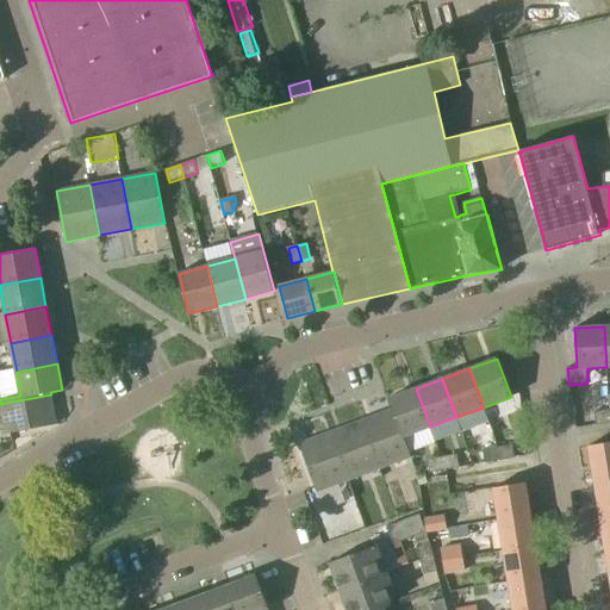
[(403,437),(404,437),(430,427),(416,388),(388,399),(392,410),(393,410),(403,437)]
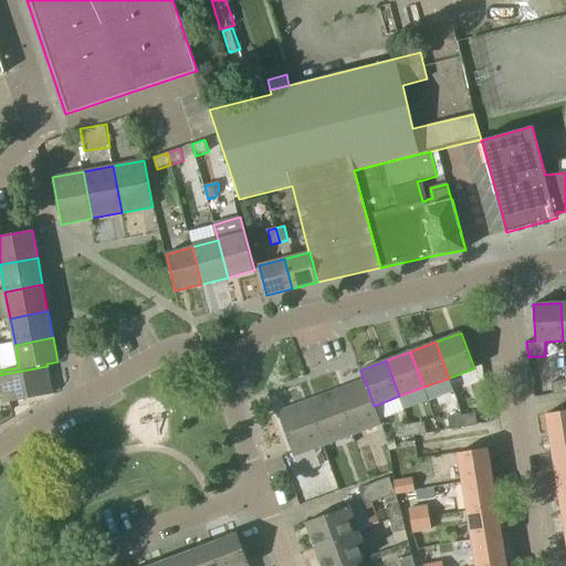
[(6,402),(11,402),(52,394),(48,366),(0,375),(6,402)]
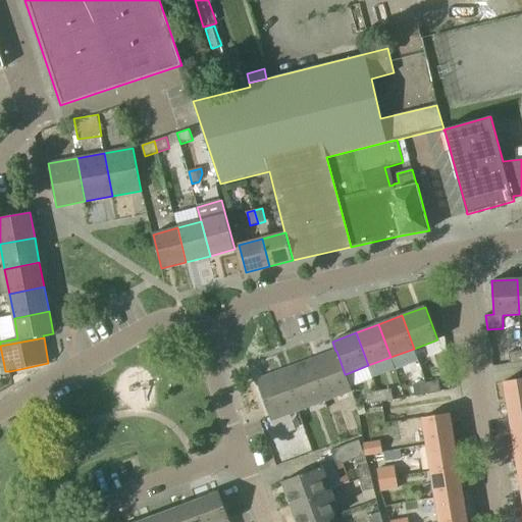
[(511,363),(521,361),(521,353),(521,350),(509,353),(511,363)]
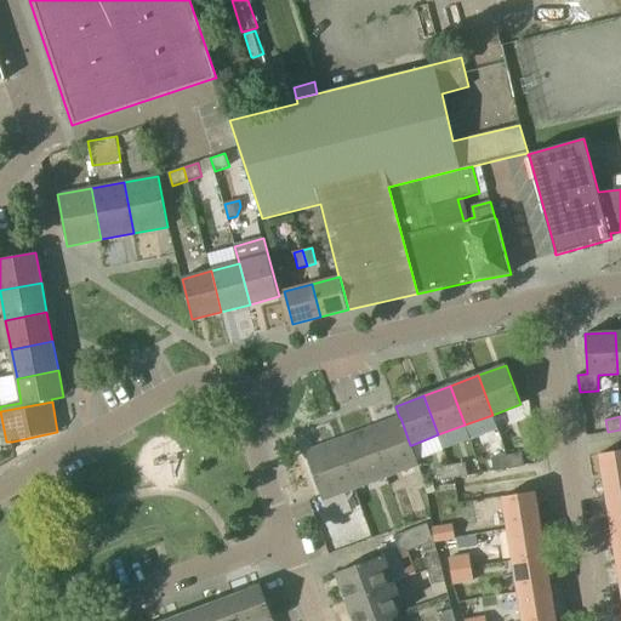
[(420,466),(411,445),(410,445),(400,417),(399,417),(369,428),(387,477),(420,466)]
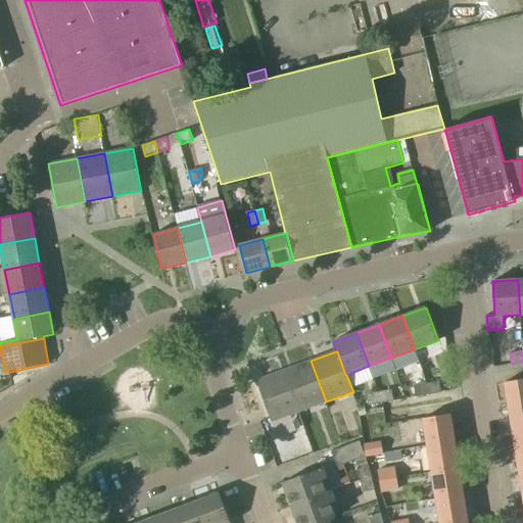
[(299,412),(326,401),(311,361),(284,371),(299,412)]
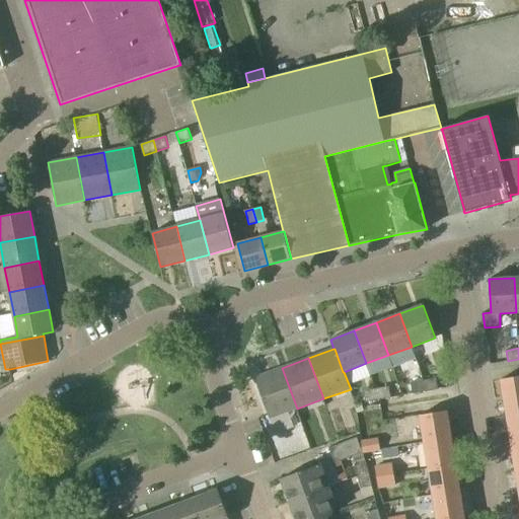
[(270,419),(297,409),(282,368),(254,377),(270,419)]
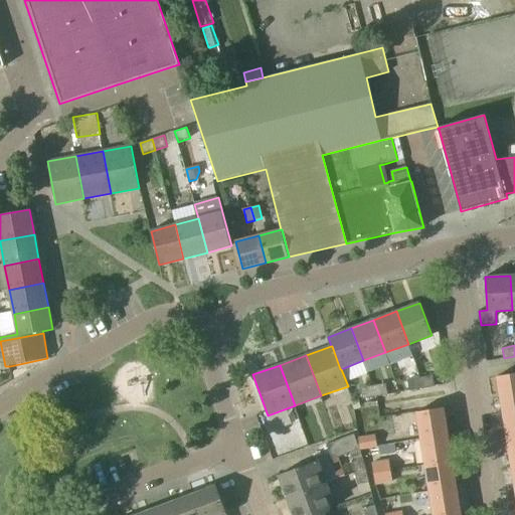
[(501,403),(514,400),(514,373),(497,376),(501,403)]
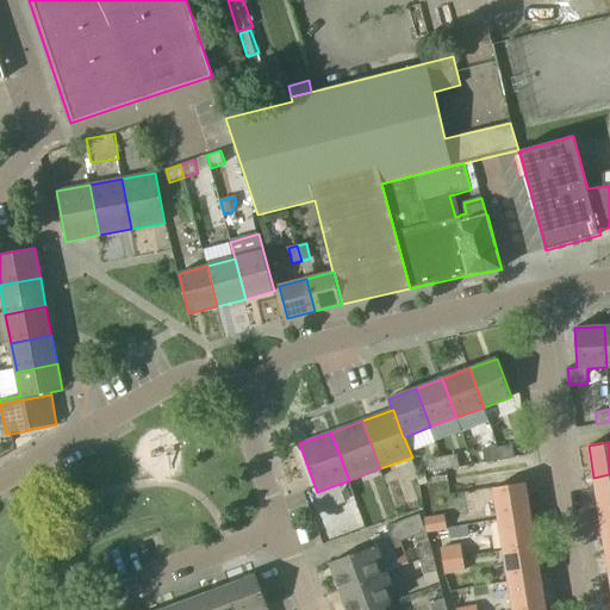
[(500,460),(515,458),(512,444),(498,447),(500,460)]
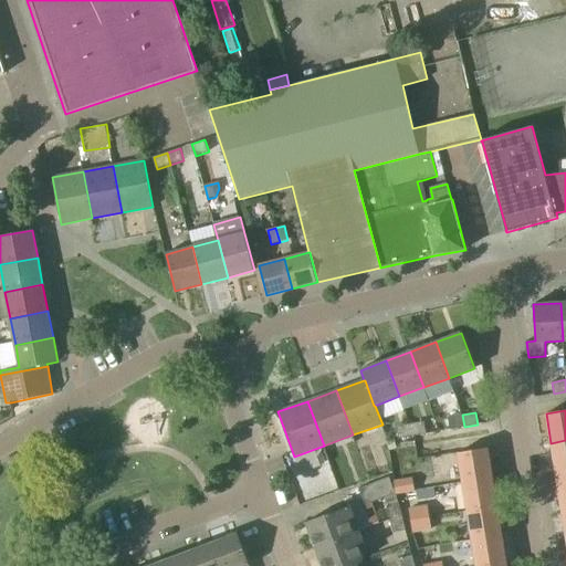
[(450,429),(464,427),(462,415),(448,417),(450,429)]
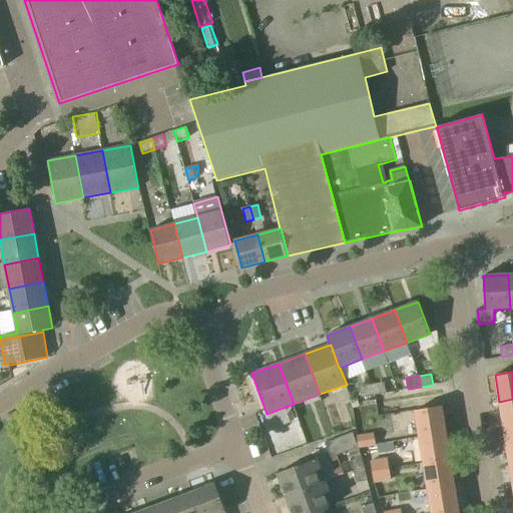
[(372,384),(374,395),(387,393),(385,382),(372,384)]
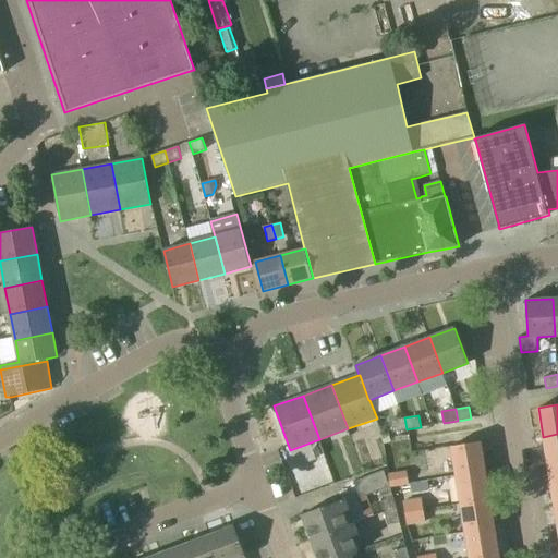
[(391,420),(407,429),(404,417),(391,420)]
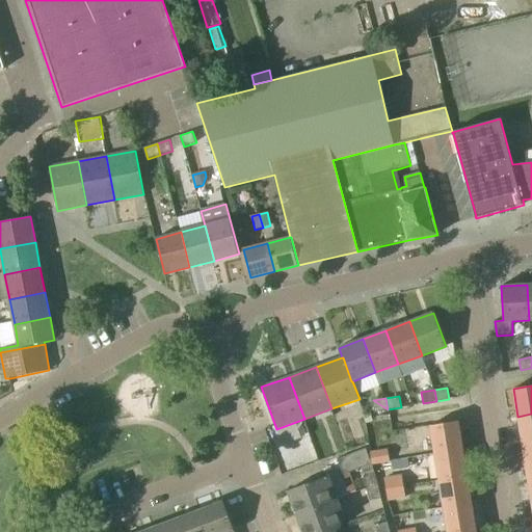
[(531,442),(531,414),(517,417),(523,444),(531,442)]
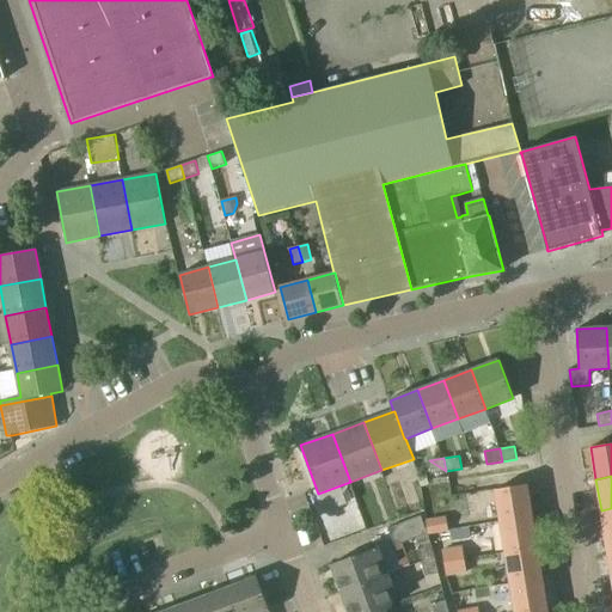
[(501,521),(533,516),(527,484),(495,490),(501,521)]
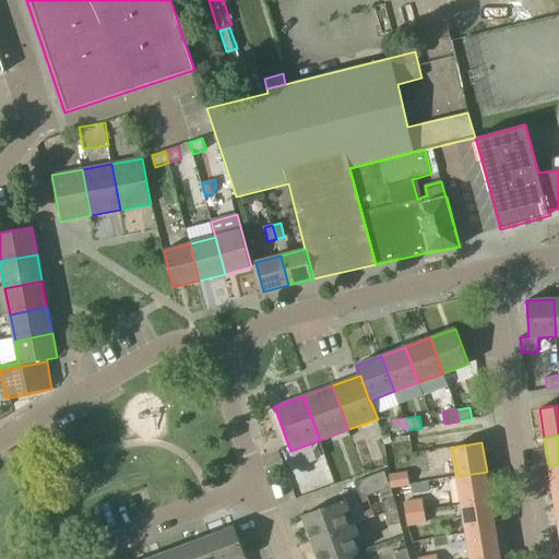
[(558,464),(549,466),(554,495),(558,494),(558,464)]
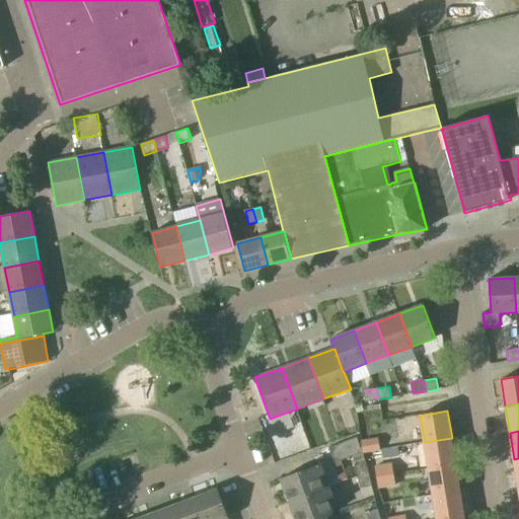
[(368,473),(365,461),(356,438),(329,448),(336,462),(354,455),(357,463),(354,464),(357,476),(368,473)]
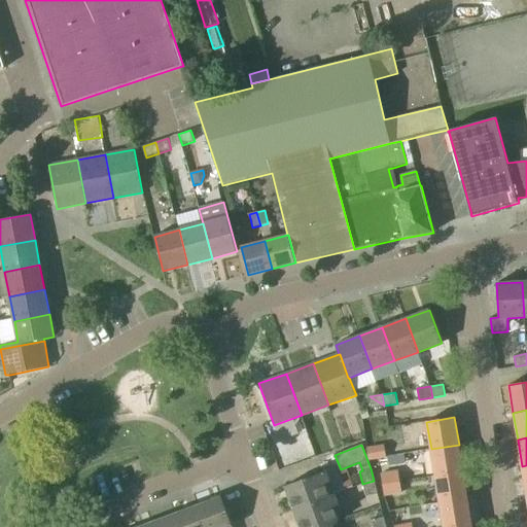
[(435,476),(463,471),(459,445),(431,449),(435,476)]
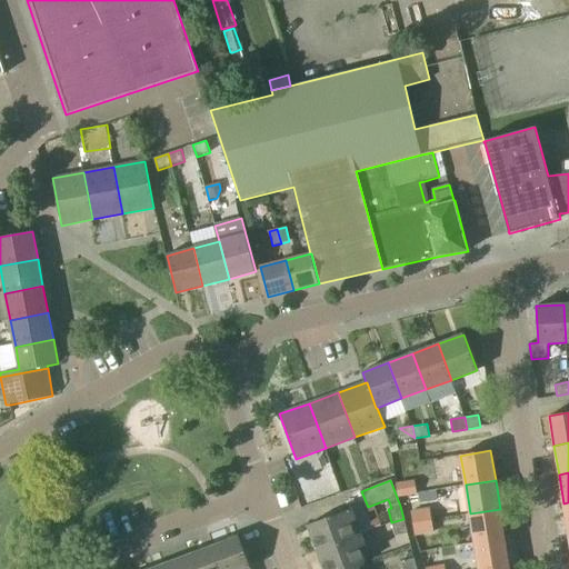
[(415,481),(397,483),(399,497),(417,493),(415,481)]
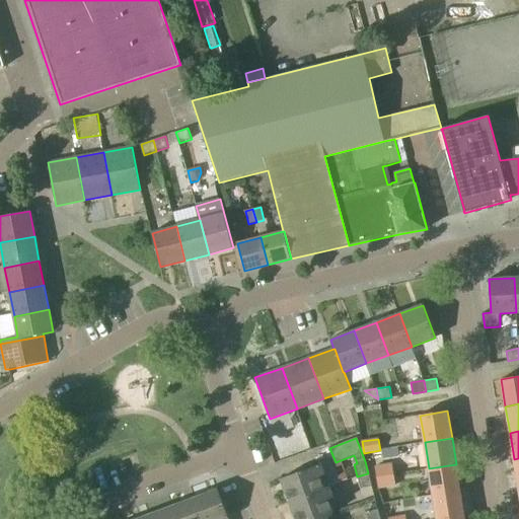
[(281,478),(289,502),(329,487),(341,483),(332,459),(281,478)]
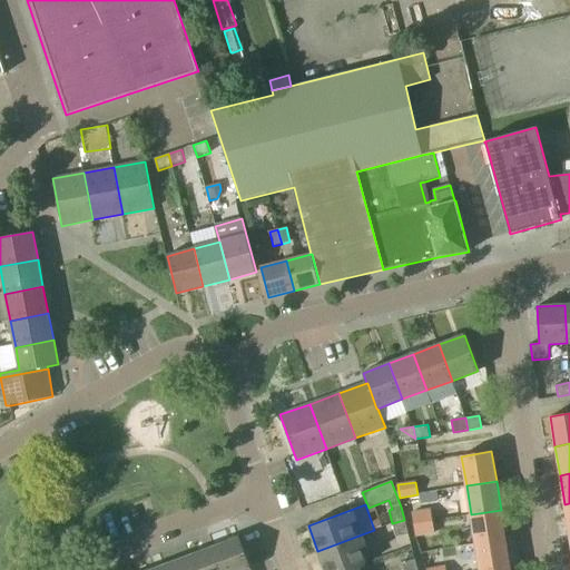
[(414,524),(432,521),(430,509),(412,512),(414,524)]
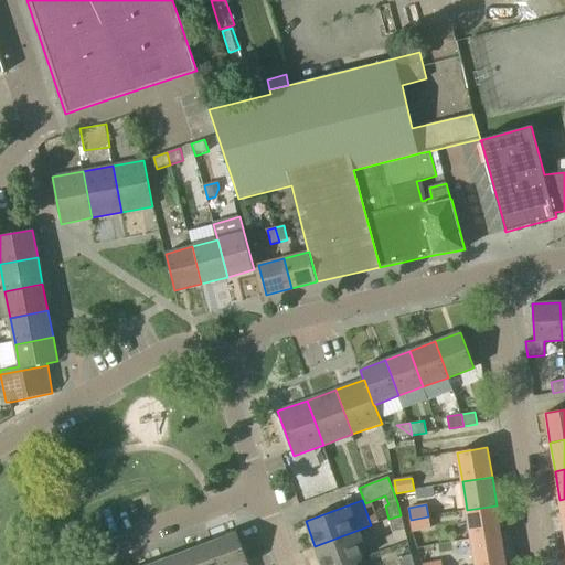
[(497,505),(467,510),(471,539),(501,534),(497,505)]
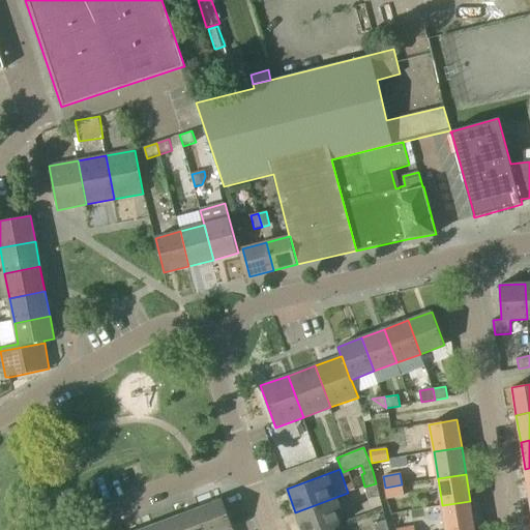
[(376,483),(364,487),(367,500),(379,497),(376,483)]
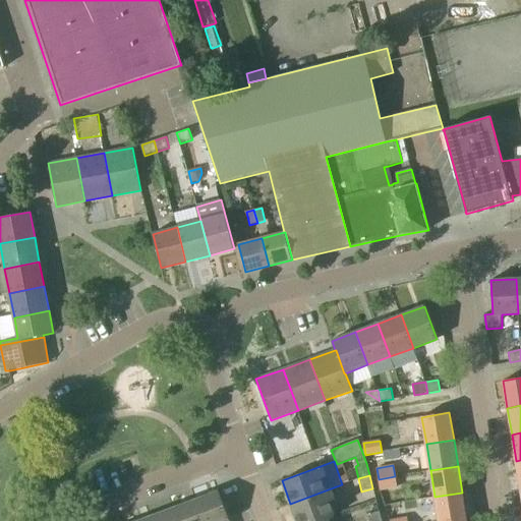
[(395,476),(379,479),(381,490),(397,487),(395,476)]
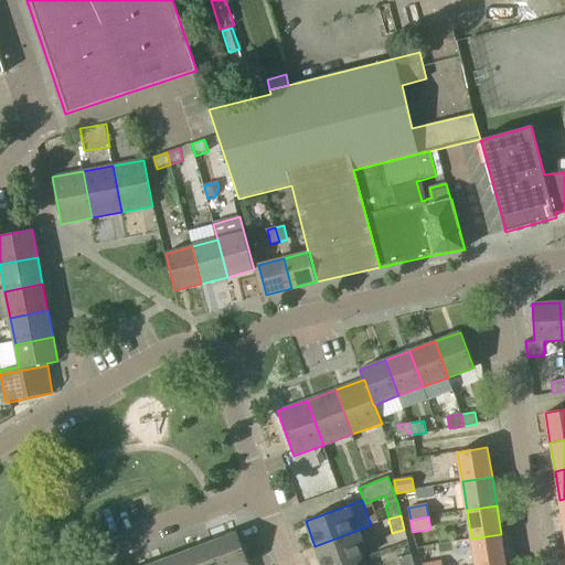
[(359,530),(315,546),(321,564),(342,564),(355,561),(363,558),(359,546),(364,544),(359,530)]
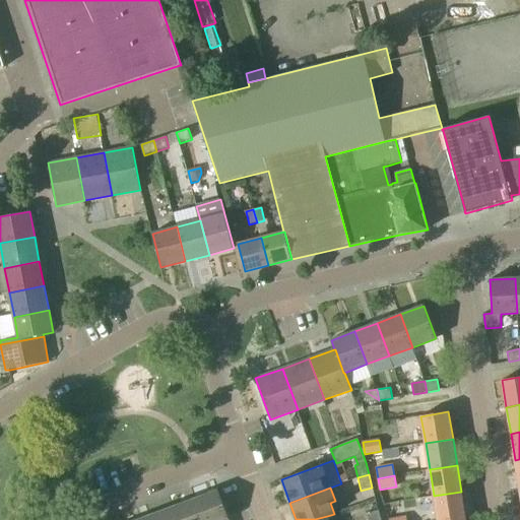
[(229,519),(218,491),(195,499),(202,519),(229,519)]
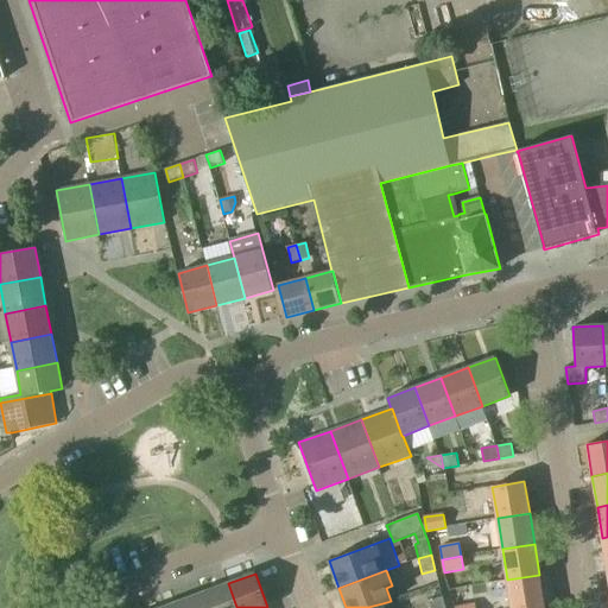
[(511,607),(530,607),(544,606),(539,575),(507,580),(511,607)]
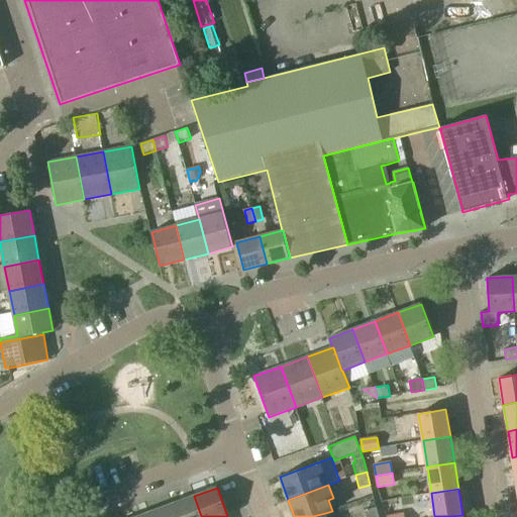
[(201,516),(194,496),(171,505),(175,516),(201,516)]
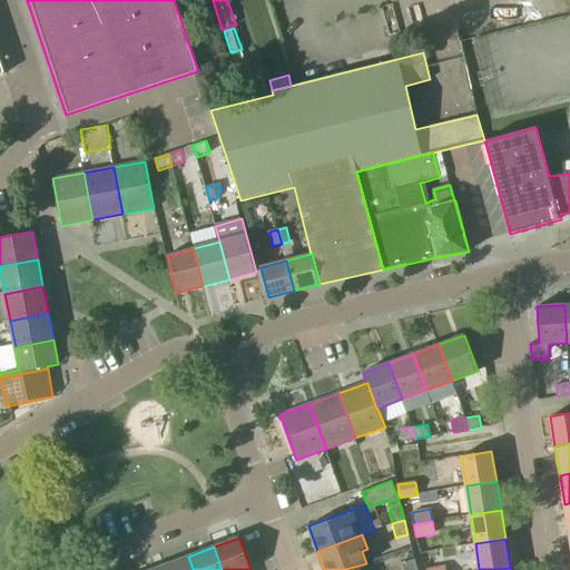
[(193,569),(188,557),(164,566),(165,569),(193,569)]
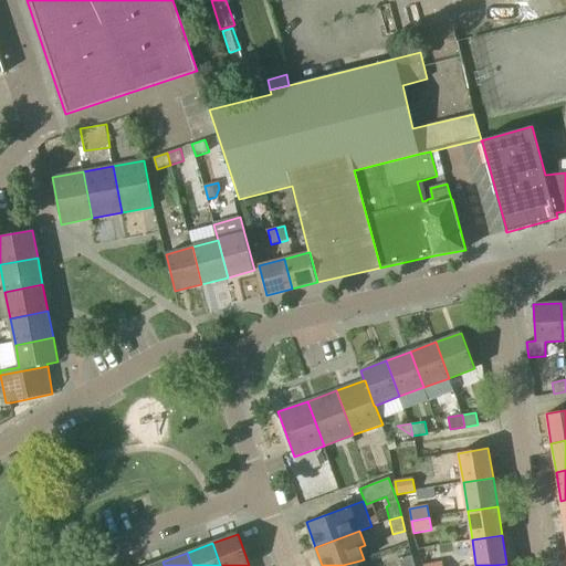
[(401,565),(413,565),(411,556),(399,558),(401,565)]
